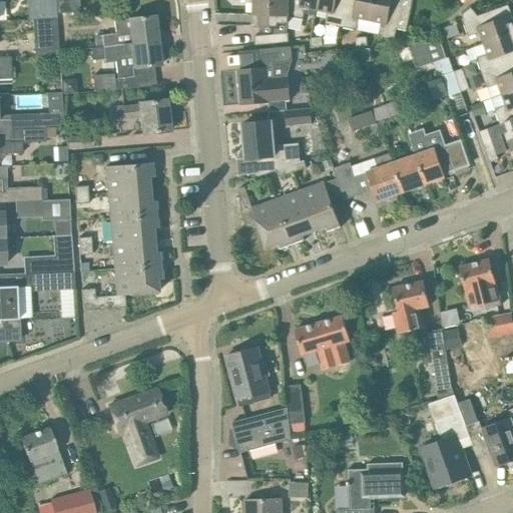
[(56,18),(56,16),(55,0),(25,0),(27,19),(32,19),(56,18)]
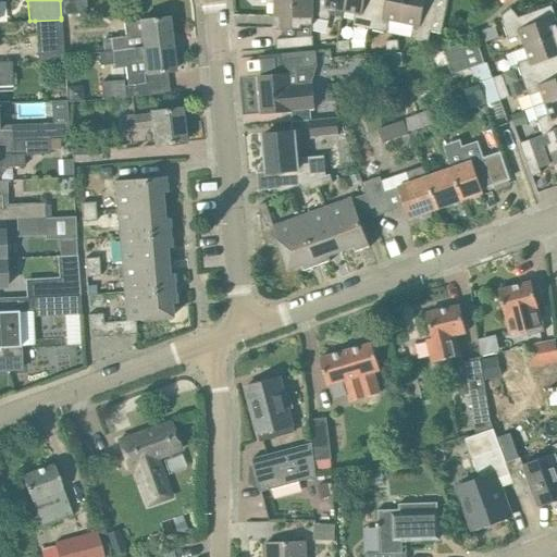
[(84,0),(60,0),(61,17),(86,15),(84,0)]
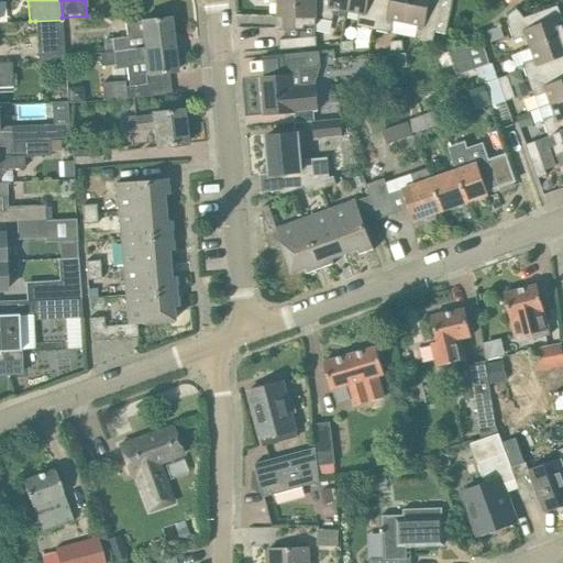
[(317,14),(317,0),(278,0),(278,28),(305,29),(305,24),(317,25),(317,18),(317,14)]
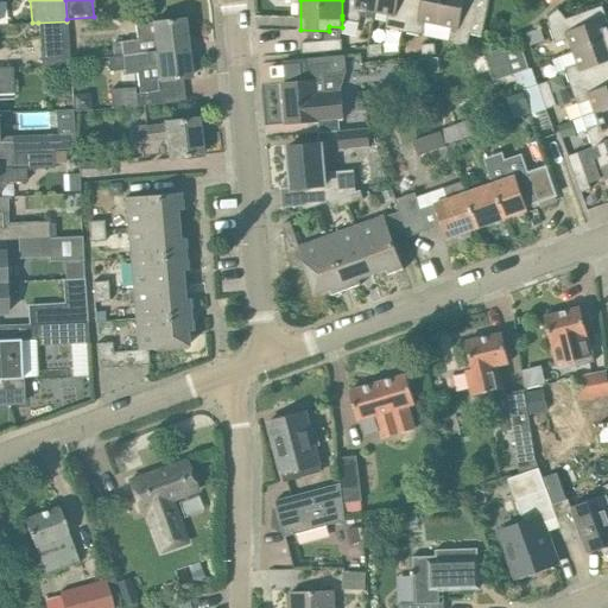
[(374,18),(375,11),(377,0),(342,0),(342,16),(342,19),(360,23),(361,16),(374,18)]
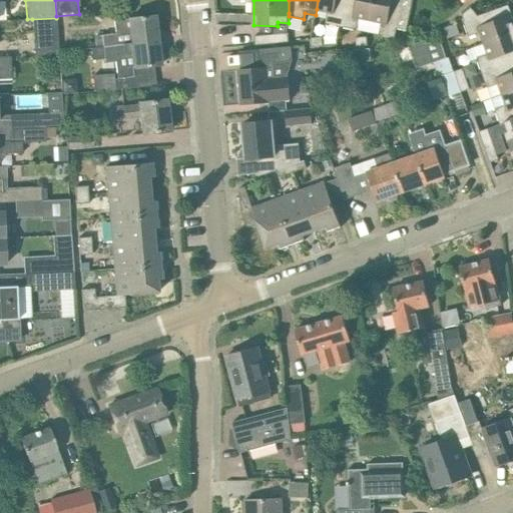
[(318,0),(317,9),(328,11),(325,23),(341,26),(346,0),(318,0)]
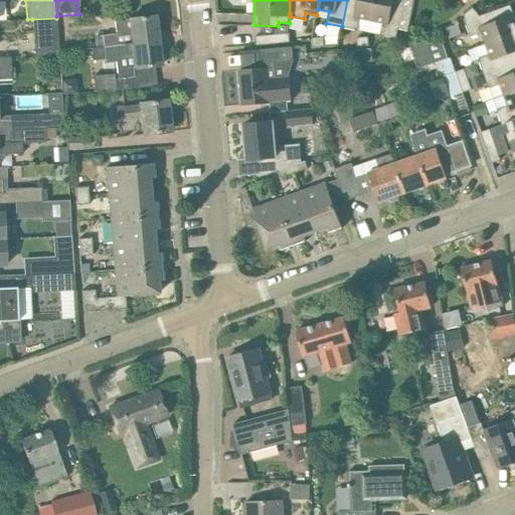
[(371,20),(375,0),(347,0),(342,26),(358,30),(360,18),(371,20)]
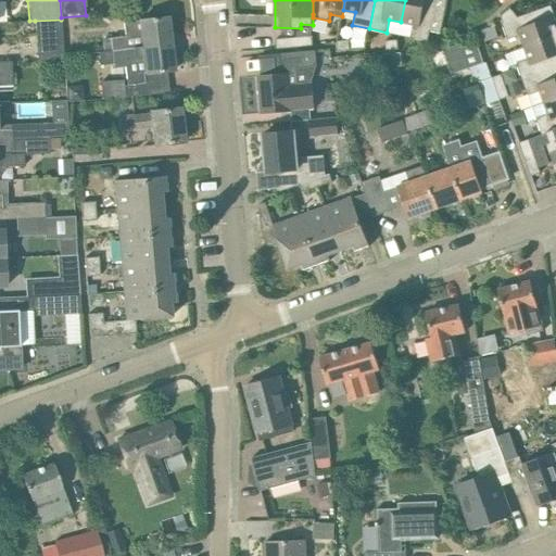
[(405,0),(401,22),(413,24),(411,37),(428,40),(430,30),(441,33),(446,0),(405,0)]
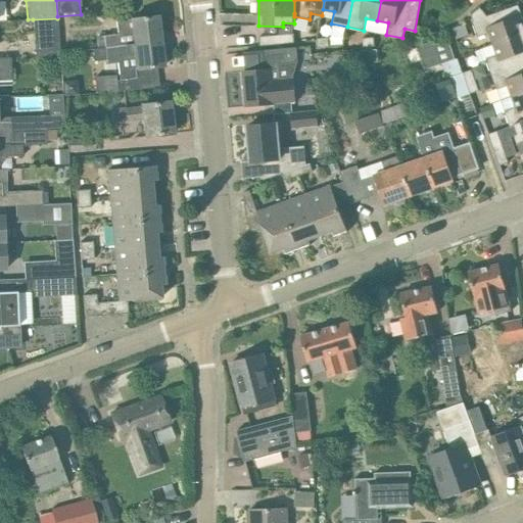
[(516,16),(512,6),(486,15),(479,7),(471,14),(473,20),(472,20),(477,37),(489,33),(493,44),(522,33),(522,21),(520,14),(516,16)]
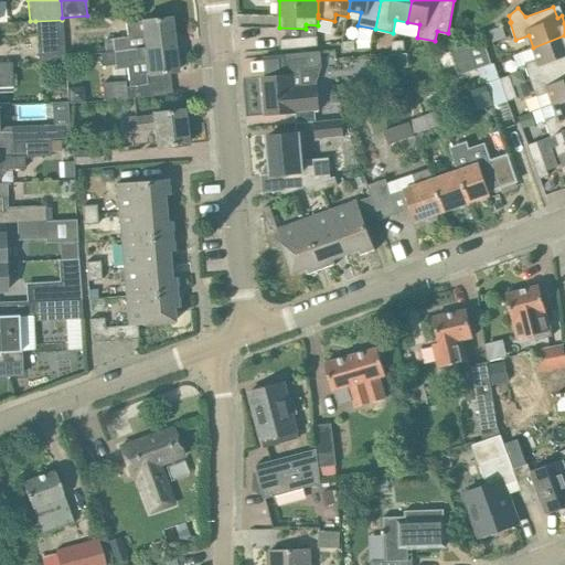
[(104,52),(174,43),(171,17),(124,23),(126,36),(103,40),(104,52)]
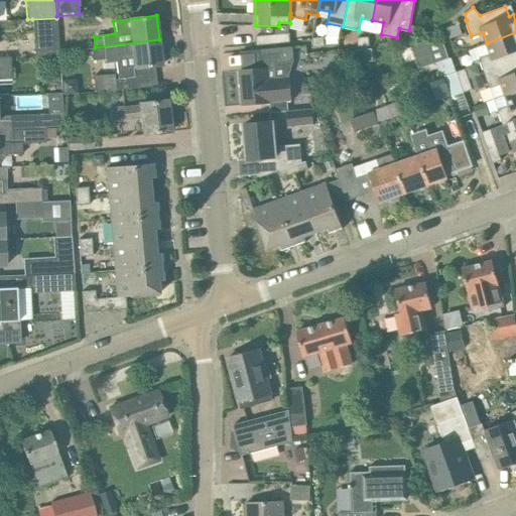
[(32,19),(33,56),(59,55),(56,18),(32,19)]
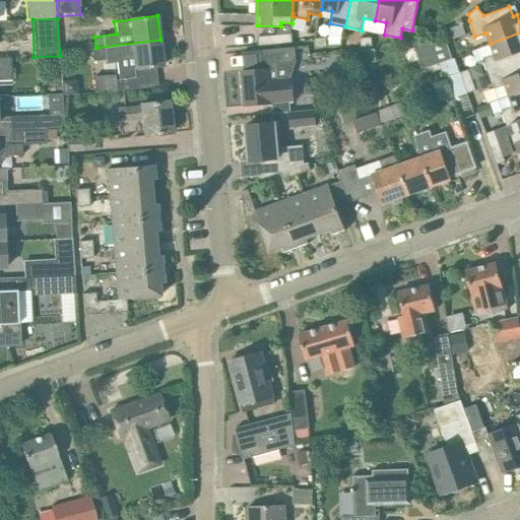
[(454,38),(466,34),(462,23),(451,27),(454,38)]
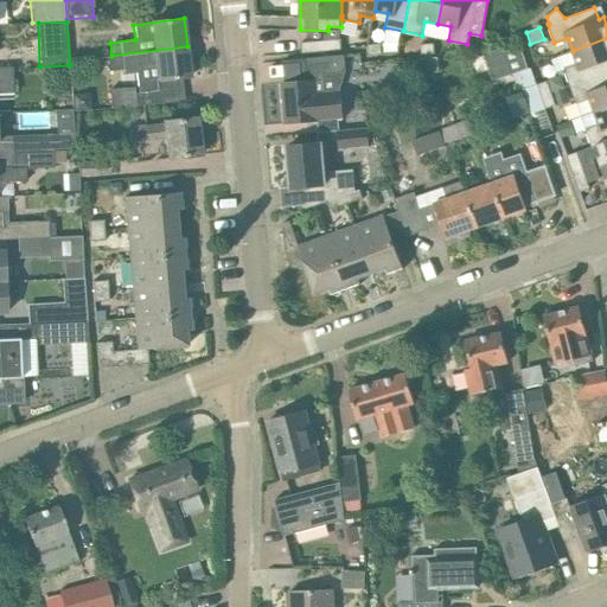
[(606,71),(606,38),(573,51),(573,53),(560,58),(563,68),(569,85),(606,71)]
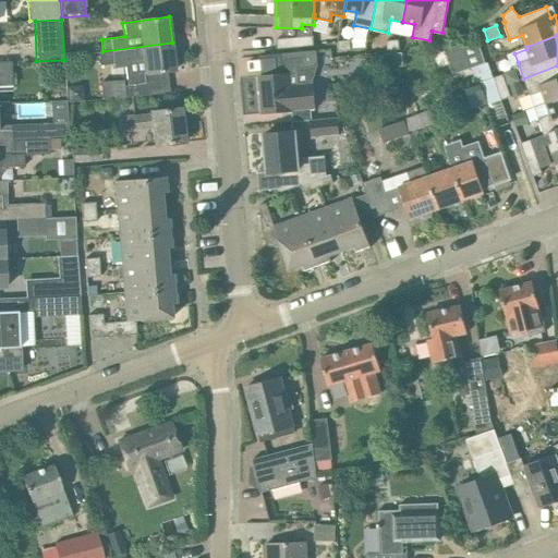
[(314,46),(313,36),(277,39),(278,49),(314,46)]
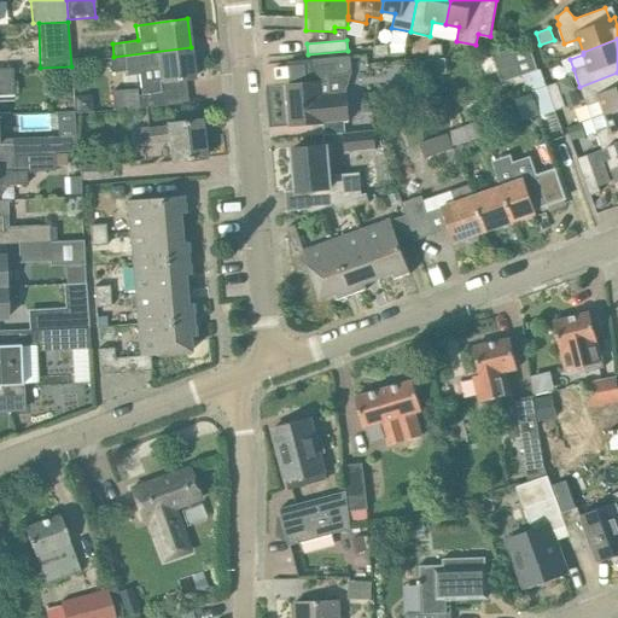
[(390,57),(389,44),(374,45),(375,58),(390,57)]
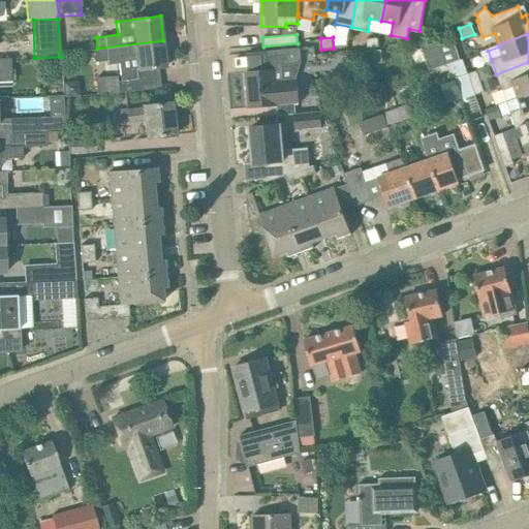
[(367,38),(367,49),(379,48),(378,37),(367,38)]
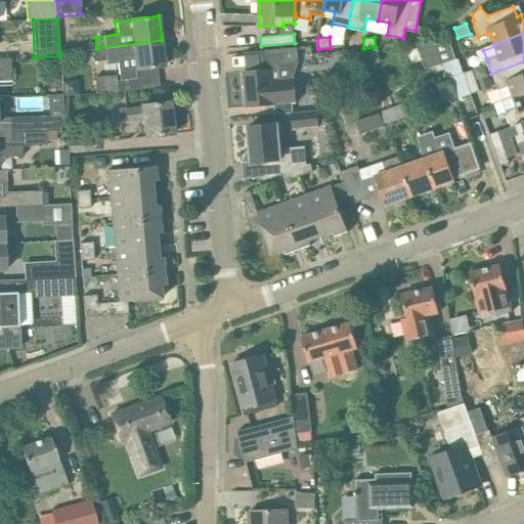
[(165,66),(162,40),(96,48),(97,61),(106,60),(107,64),(118,63),(120,80),(117,81),(117,75),(94,77),(95,93),(139,89),(138,78),(136,79),(135,70),(165,66)]
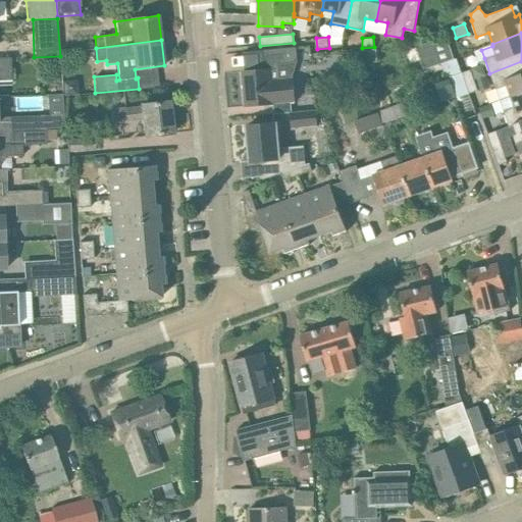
[(433,46),(433,43),(414,44),(424,71),(455,61),(448,41),(433,46)]
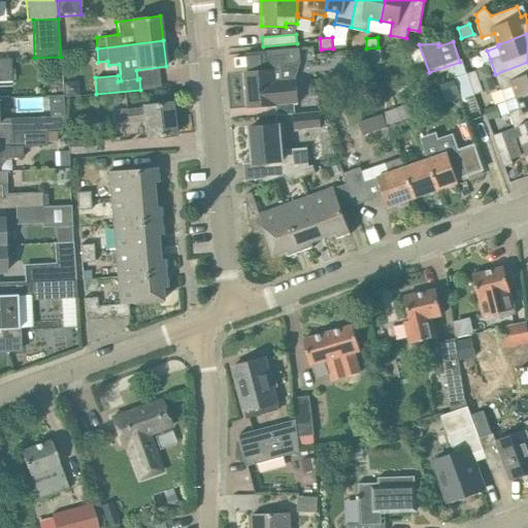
[(249,107),(276,104),(277,114),(295,113),(294,103),(298,102),(297,78),(282,79),(282,67),(300,65),(299,48),(244,55),(246,73),(245,73),(249,107)]
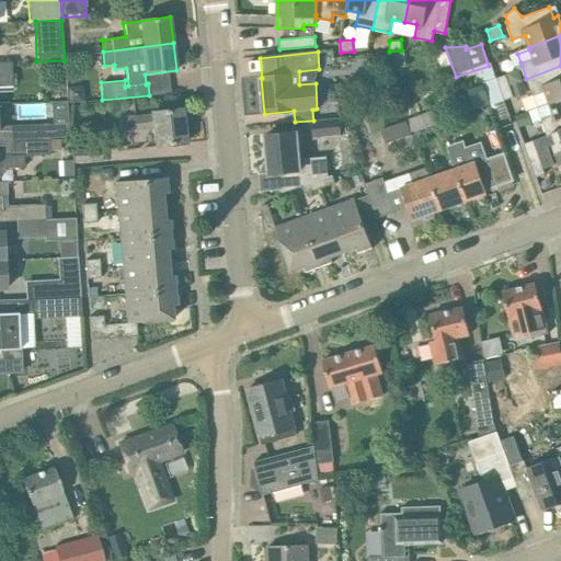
[(405,66),(403,53),(377,56),(378,69),(405,66)]
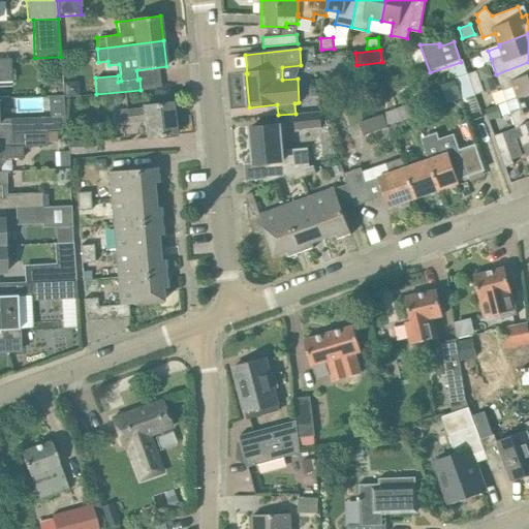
[(0,82),(12,82),(11,58),(0,58),(0,82)]
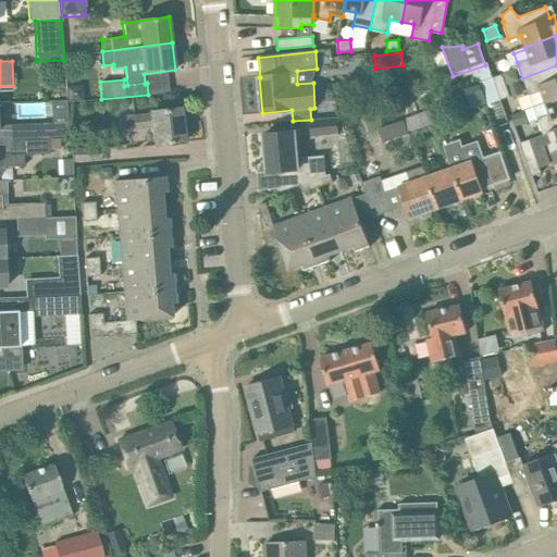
[(556,65),(522,78),(529,95),(532,106),(556,97),(556,65)]
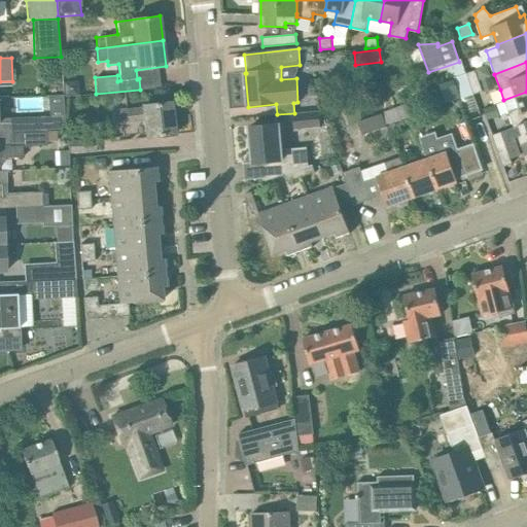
[(466,73),(470,84),(480,81),(476,70),(466,73)]
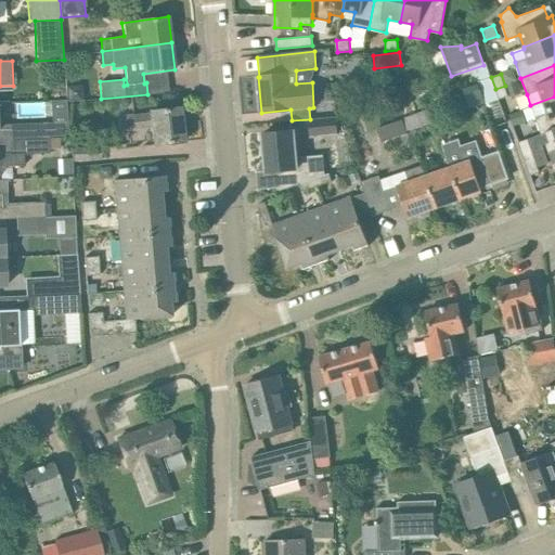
[(479,85),(478,82),(462,89),(469,110),(486,104),(481,93),(479,85)]
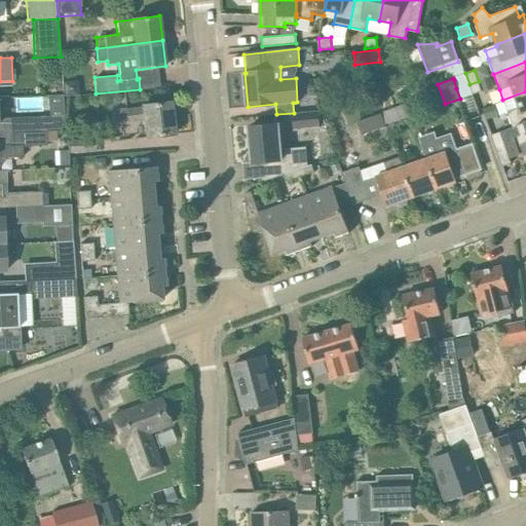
[(479,81),(470,84),(473,95),(482,91),(479,81)]
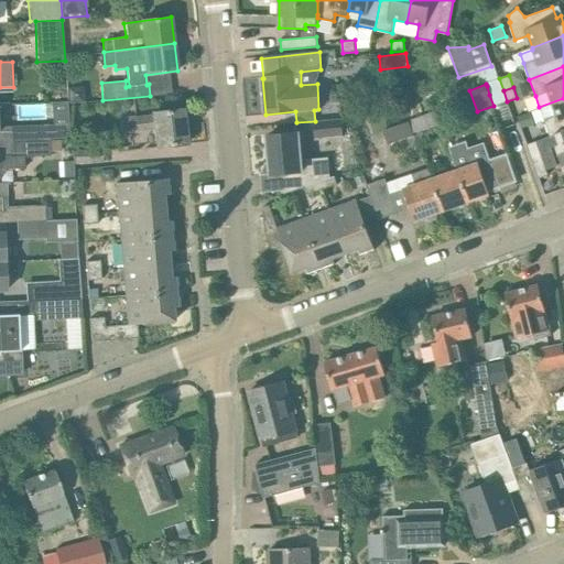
[(563,98),(539,107),(550,137),(554,134),(554,133),(563,129),(563,98)]
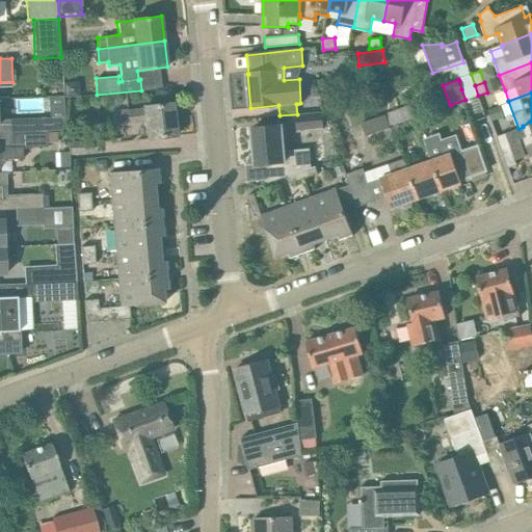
[(116,125),(147,122),(149,138),(175,135),(171,103),(144,106),(144,108),(127,110),(115,111),(116,125)]
